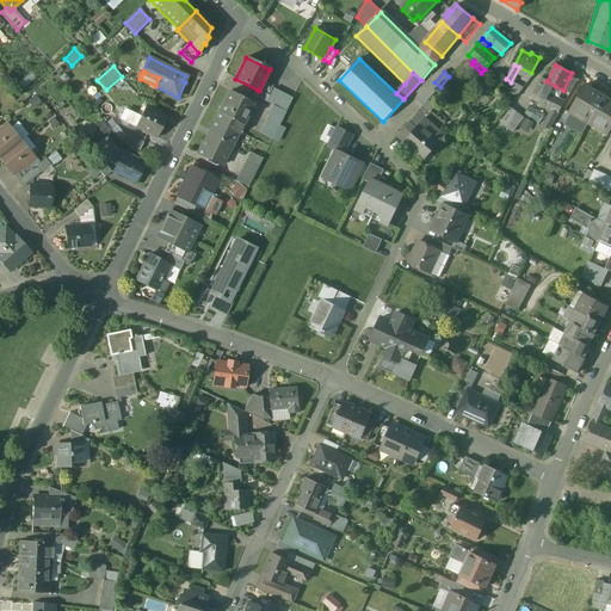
[(493,76),(486,86),(493,91),(500,81),(493,76)]
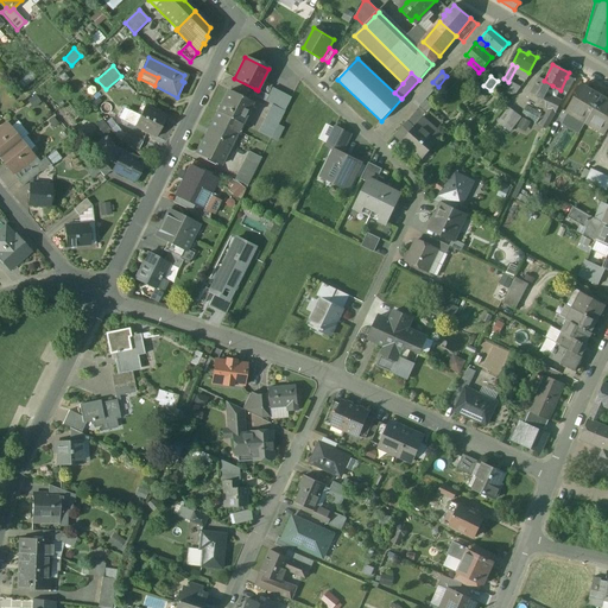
[(567,77),(561,90),(568,93),(575,81),(567,77)]
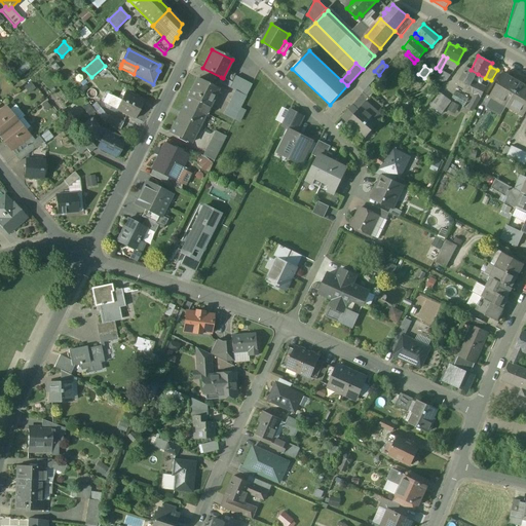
[(471,70),(465,68),(459,81),(470,86),(472,81),(474,78),(476,79),(478,74),(471,70)]
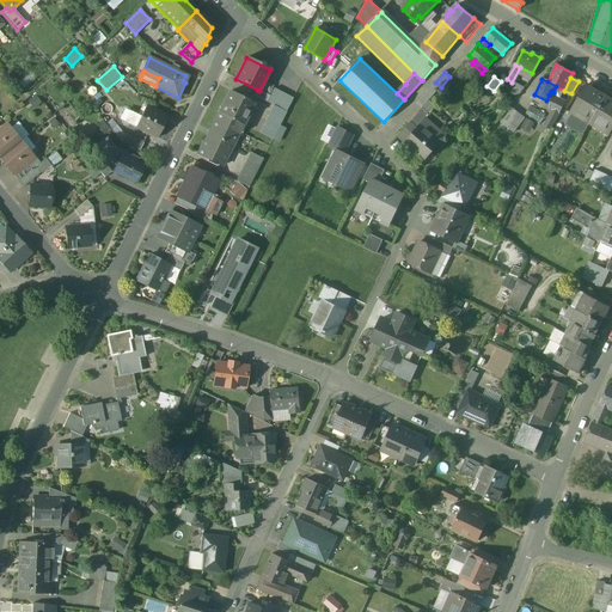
[(514,84),(510,92),(518,97),(524,87),(514,84)]
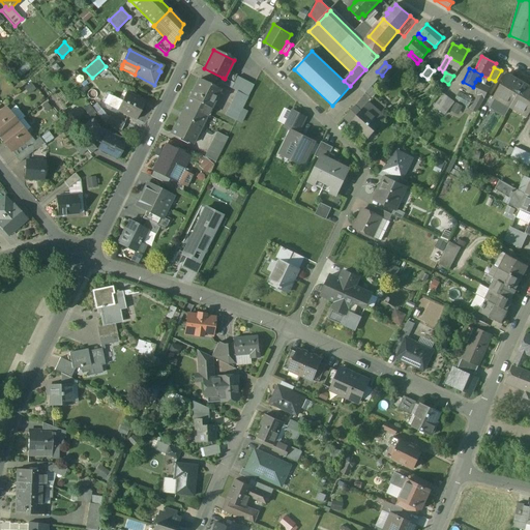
[(378,78),(374,75),(360,90),(364,93),(378,78)]
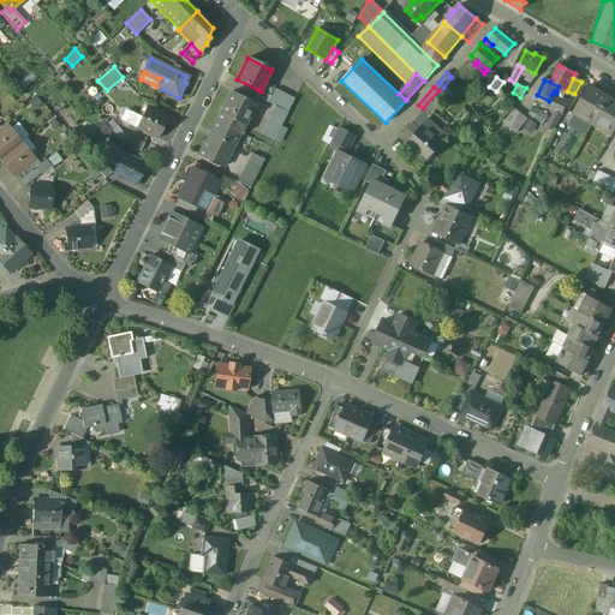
[(589,87),(572,113),(592,125),(608,99),(589,87)]
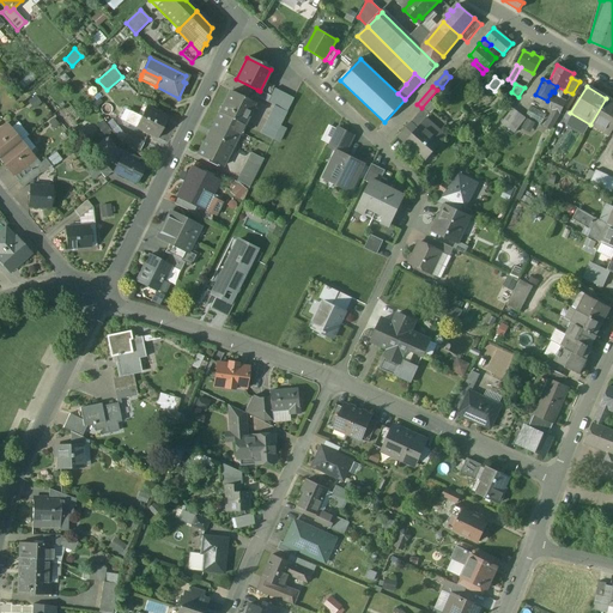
[(293,98),(274,89),(271,96),(267,103),(274,107),(286,113),(293,98)]
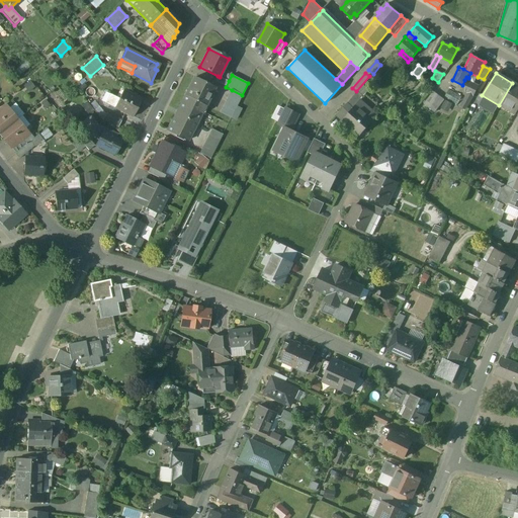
[(220,77),(218,76),(216,82),(226,87),(229,81),(220,77)]
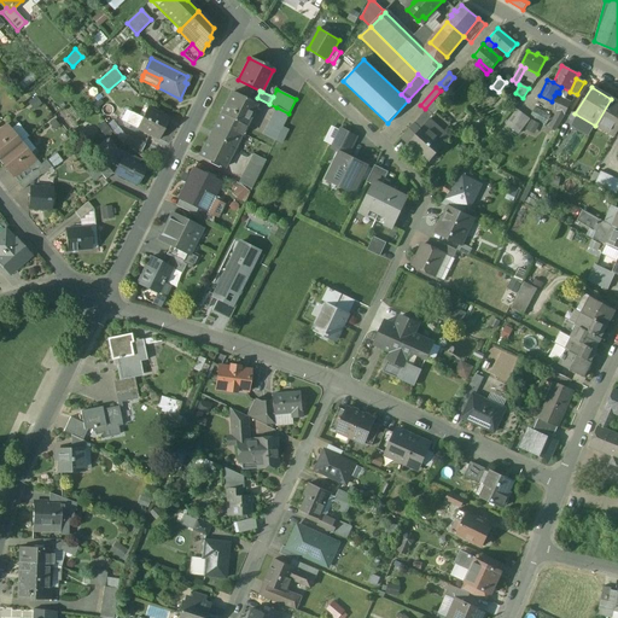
[(256,104),(232,93),(221,115),(245,126),(256,104)]
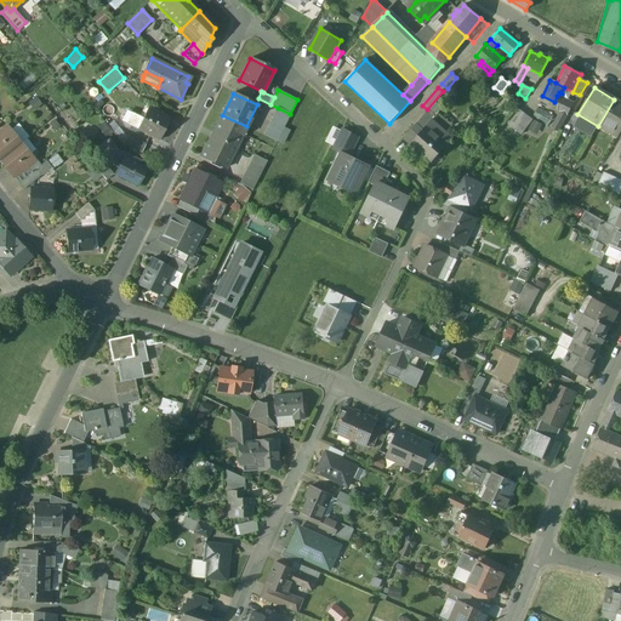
[(574,104),(560,97),(557,103),(559,106),(570,110),(574,104)]
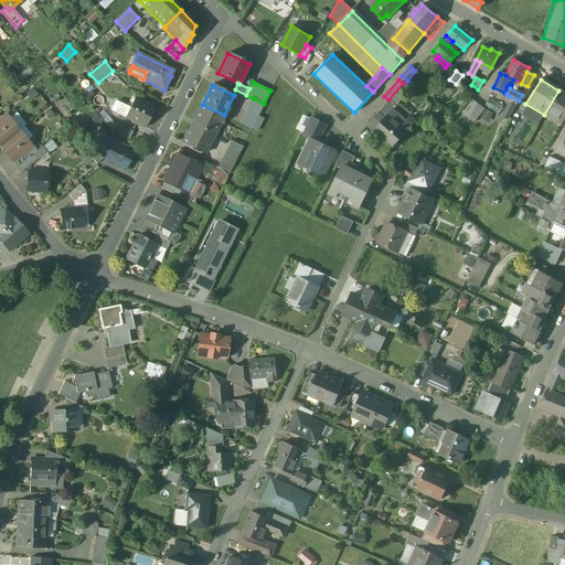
[(564,94),(558,91),(544,115),(561,125),(564,118),(564,94)]
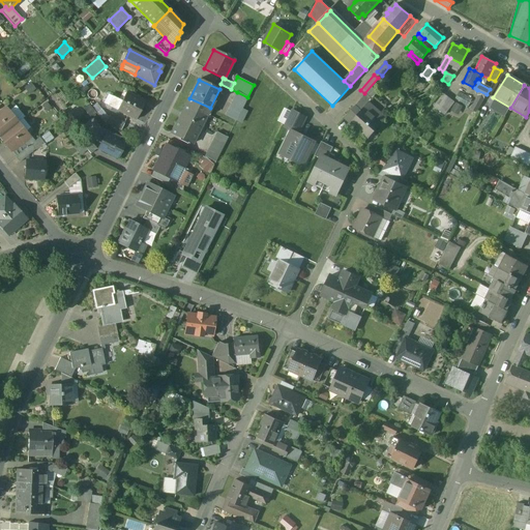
[(487,94),(477,90),(475,93),(479,95),(484,98),(487,94)]
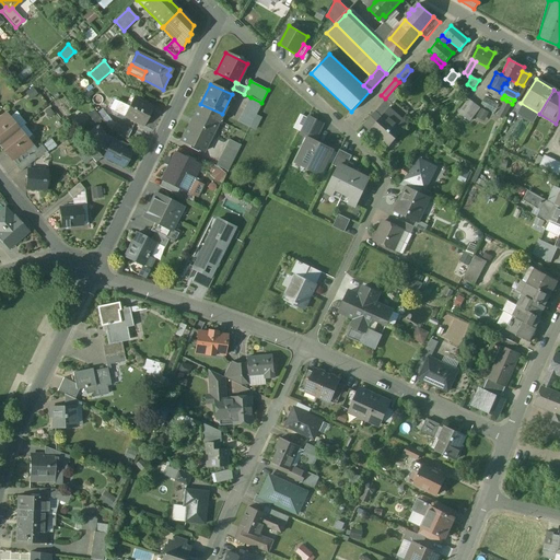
[(251,97),(237,121),(249,128),(261,103),(251,97)]
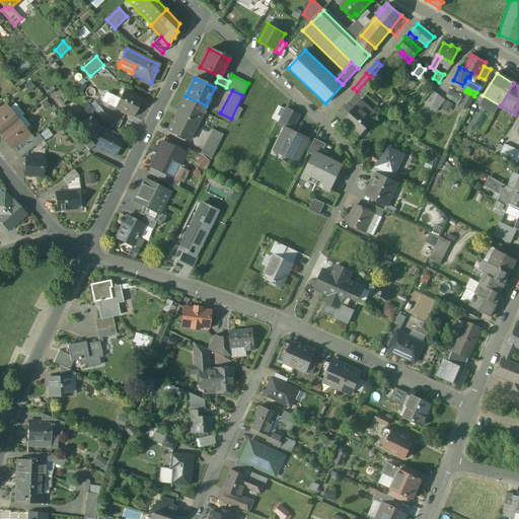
[(119,99),(115,108),(133,118),(142,100),(124,91),(119,99)]
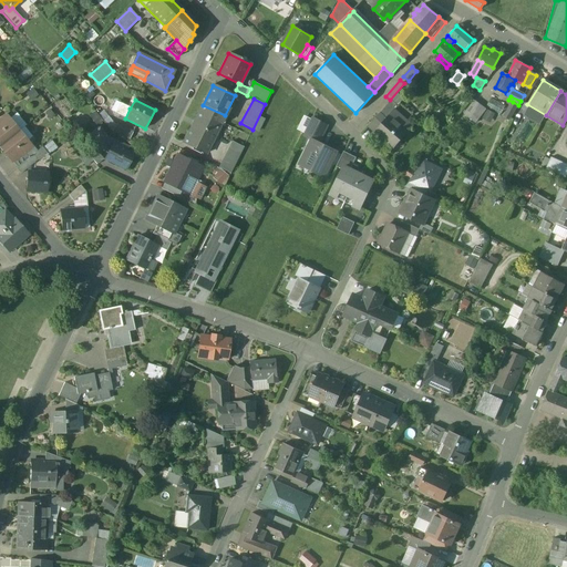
[(391,101),(379,114),(385,120),(390,115),(398,106),(391,101)]
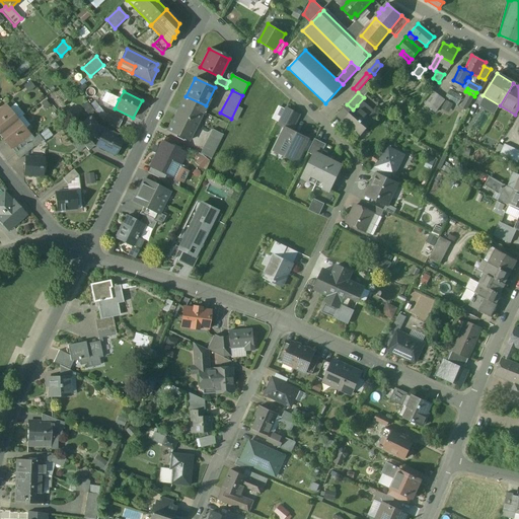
[(444,100),(434,92),(424,104),(435,113),(444,100)]
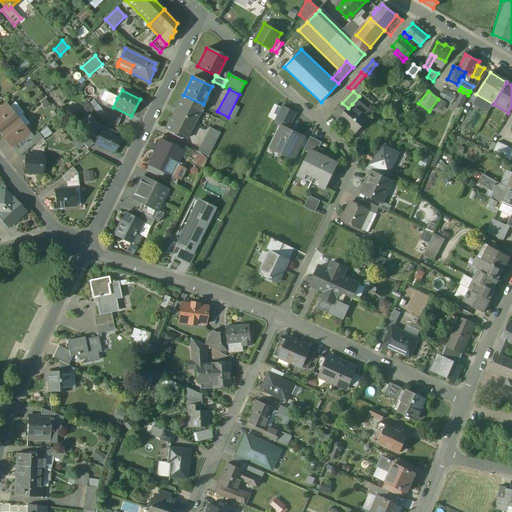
[(468,95),(463,92),(455,106),(460,109),(468,95)]
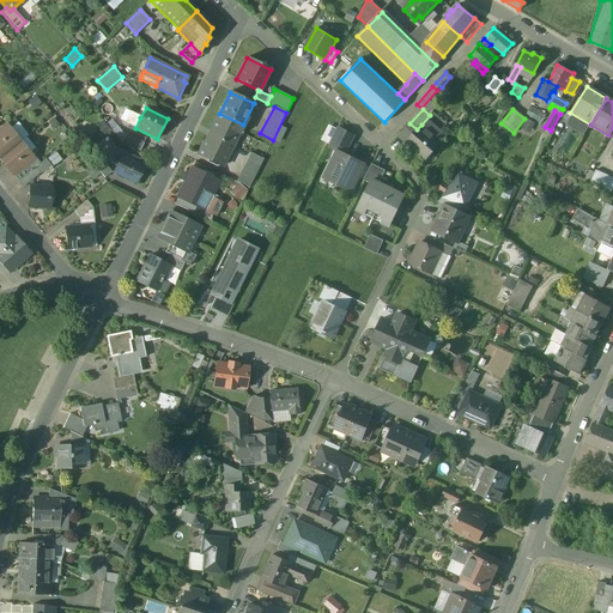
[(140,117),(131,113),(125,123),(135,128),(140,117)]
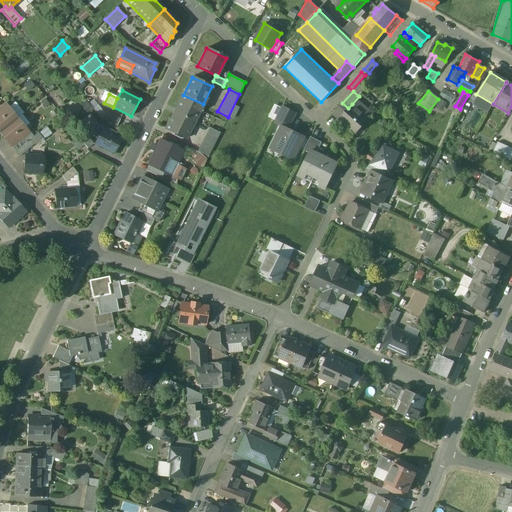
[(183,95),(166,129),(186,139),(203,104),(183,95)]
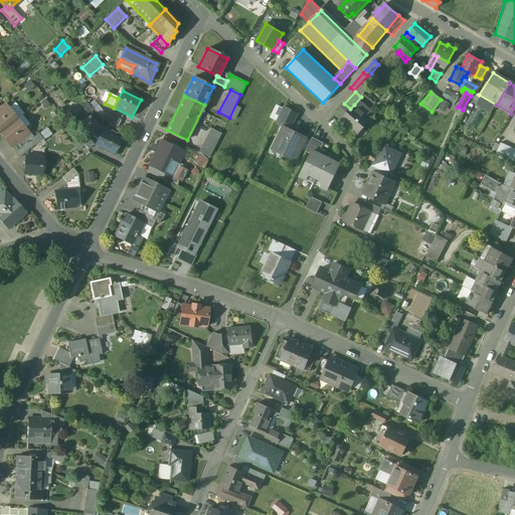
[(350,109),(340,121),(353,133),(360,125),(364,128),(370,120),(354,105),(350,109)]
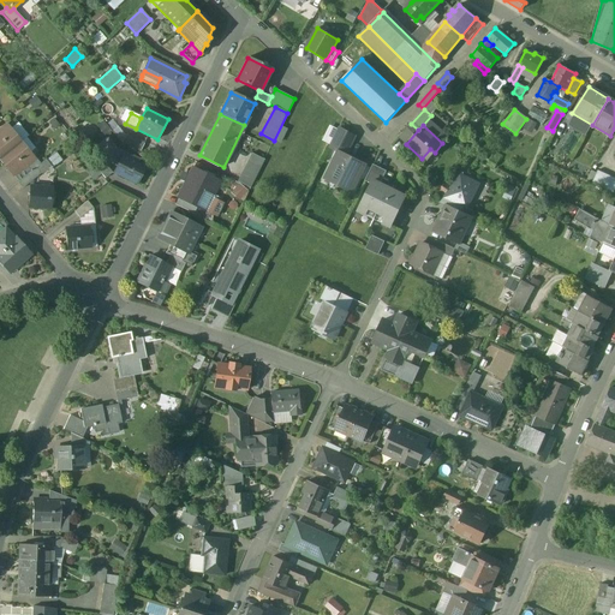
[(339,129),(330,148),(339,151),(345,155),(354,136),(339,129)]
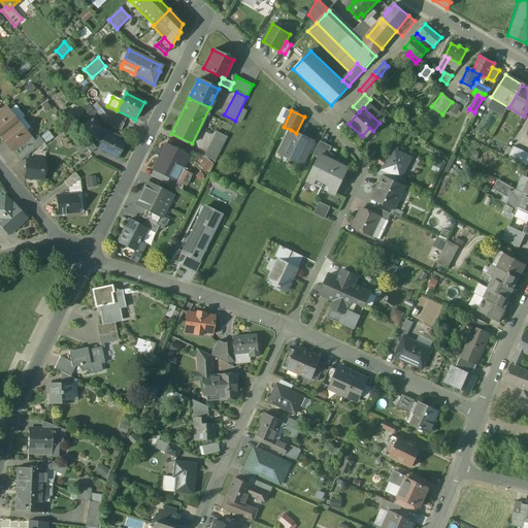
[(0,118),(0,136),(18,123),(8,111),(5,113),(5,114),(0,118)]
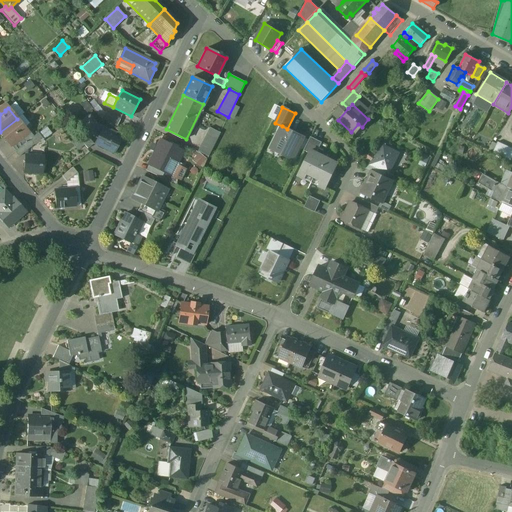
[(119,121),(104,113),(101,120),(116,127),(119,121)]
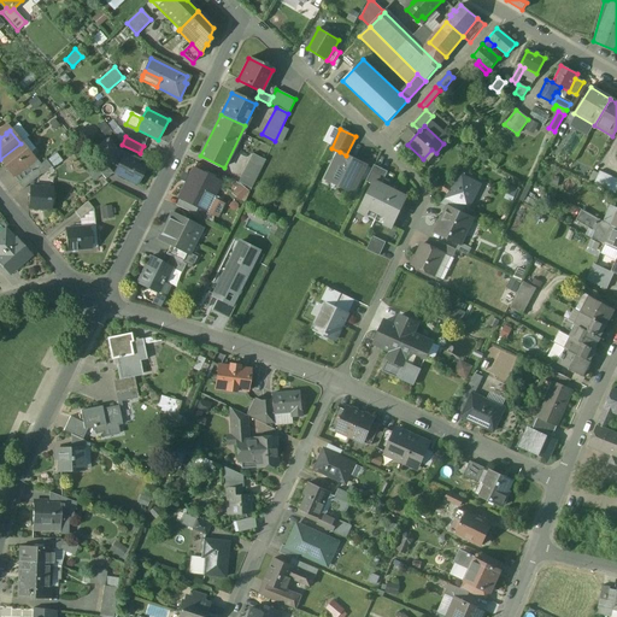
[(115,151),(107,141),(99,148),(103,153),(98,158),(100,160),(105,166),(109,163),(118,168),(124,154),(115,151)]
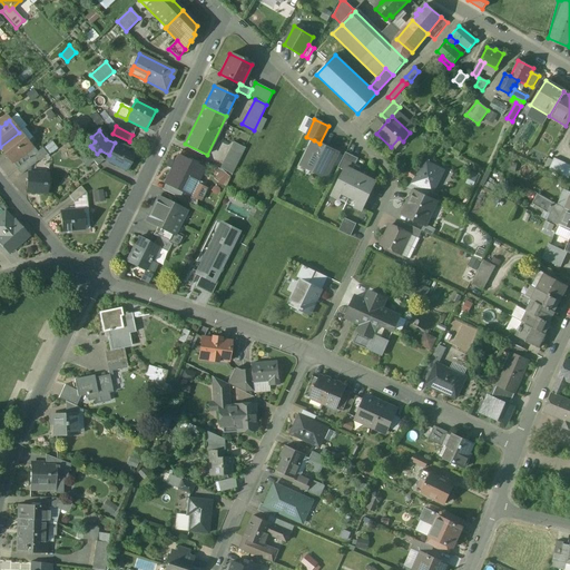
[(19,133),(0,147),(0,148),(9,160),(20,150),(28,144),(19,133)]
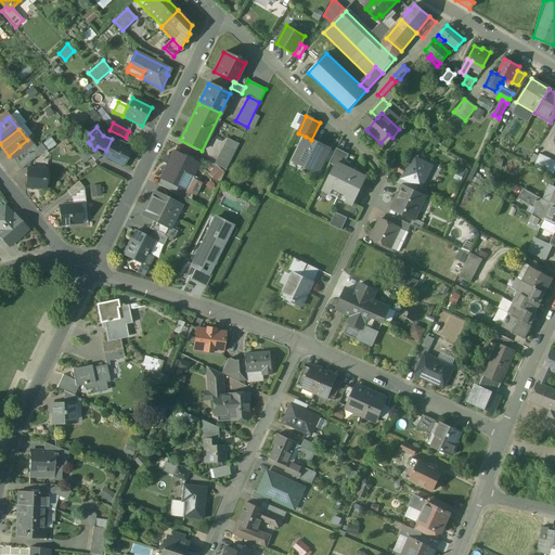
[(311,140),(306,137),(294,162),(317,172),(328,149),(311,140)]
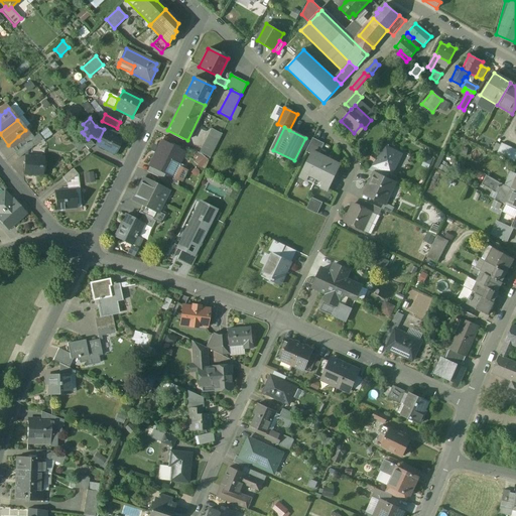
[(211,128),(199,152),(210,158),(222,134),(211,128)]
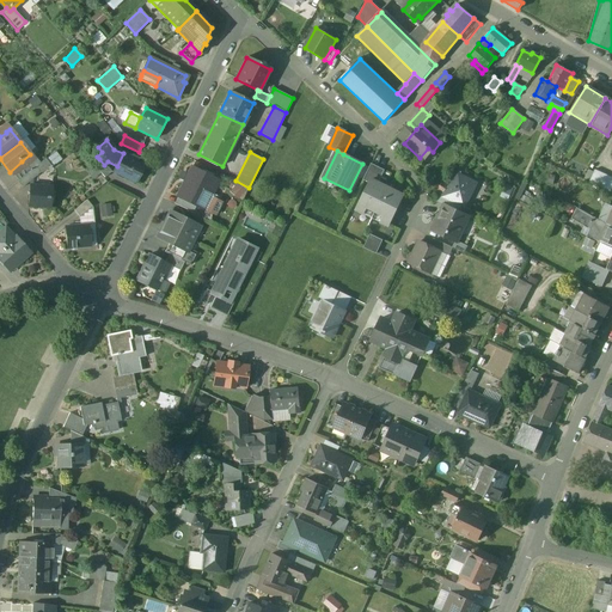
[(138,159),(123,153),(117,166),(114,172),(135,183),(144,167),(135,163),(138,159)]
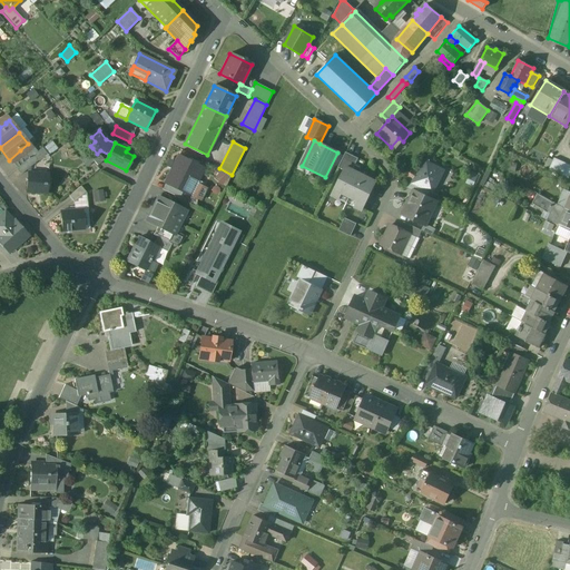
[(32,149),(28,144),(20,150),(25,156),(32,149)]
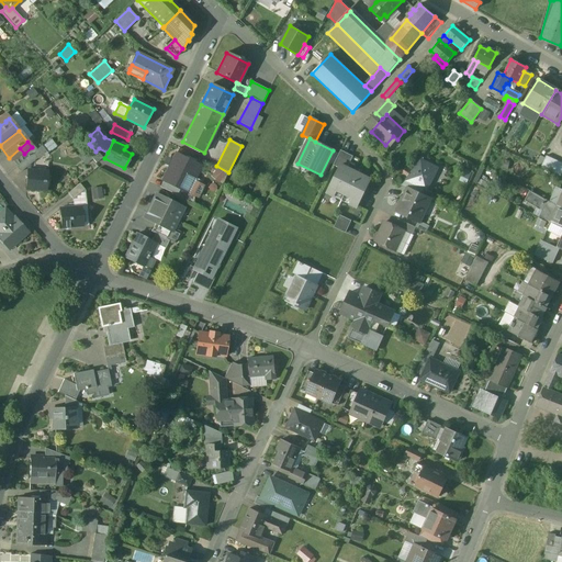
[(41,146),(33,154),(37,159),(46,152),(41,146)]
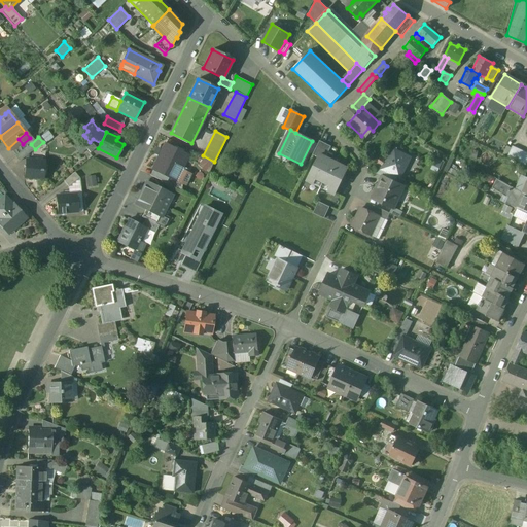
[(90,142),(85,137),(80,142),(90,153),(96,149),(90,142)]
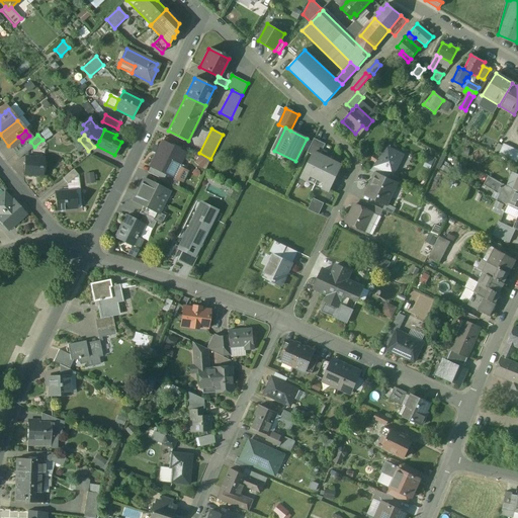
[(18,137),(8,145),(15,154),(25,145),(22,142),(18,137)]
